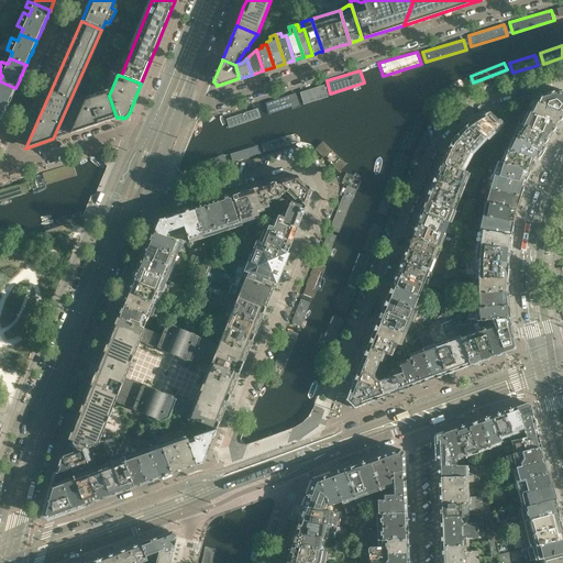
[(11,98),(15,89),(15,88),(0,81),(0,110),(6,112),(9,103),(10,102),(11,99),(11,98)]
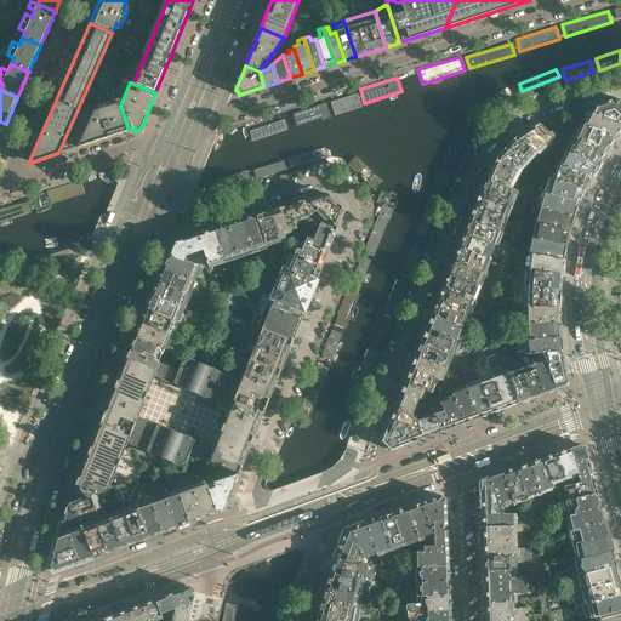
[(363,109),(358,95),(331,103),(335,118),(363,109)]
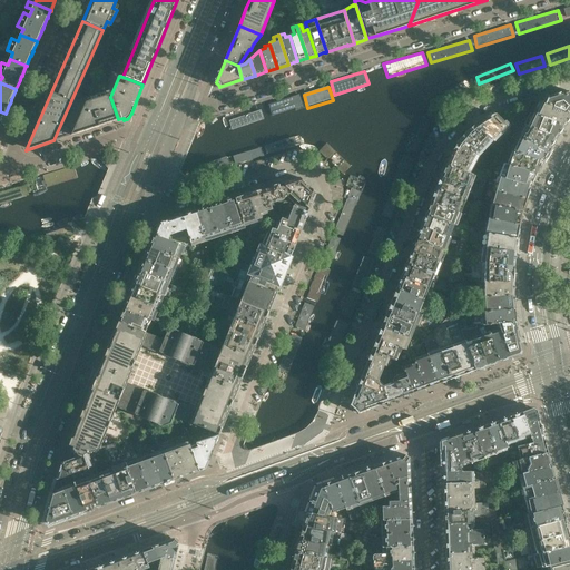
[(569,92),(567,90),(547,97),(544,104),(569,114),(569,92)]
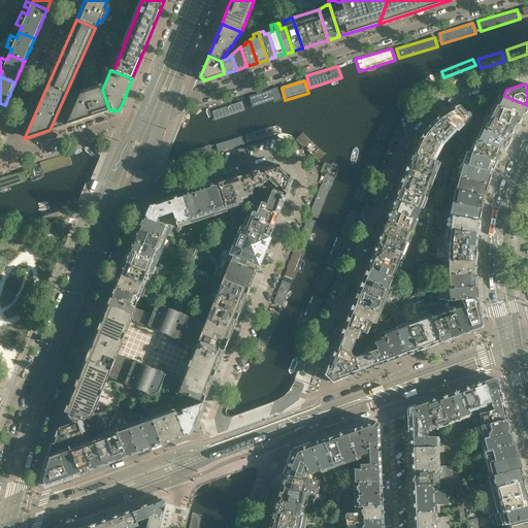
[(281,99),(277,87),(248,96),(252,107),(281,99)]
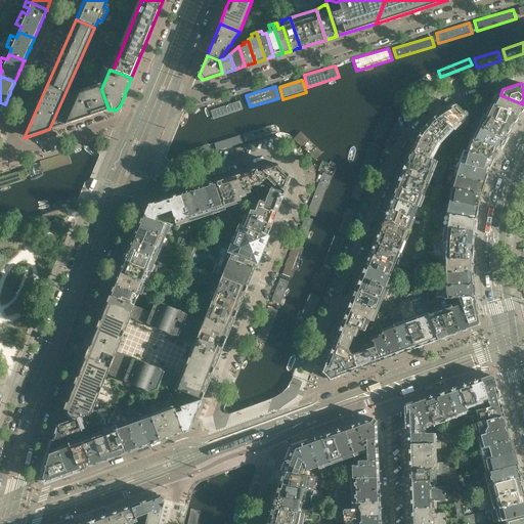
[(108,110),(101,89),(101,87),(79,94),(66,124),(108,110)]
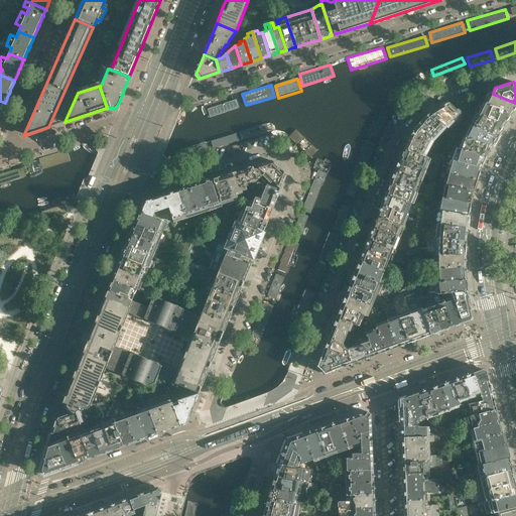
[(515,106),(515,103),(493,94),(489,92),(484,104),(510,115),(515,106)]
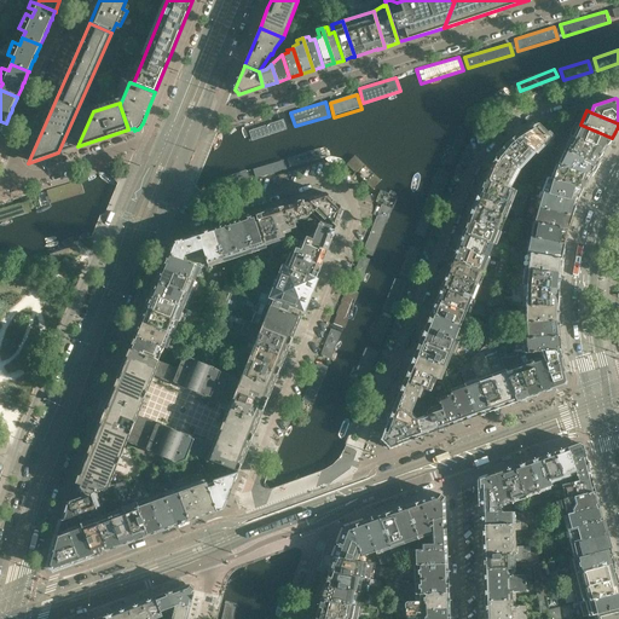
[(293,129),(289,119),(248,131),(252,142),(293,129)]
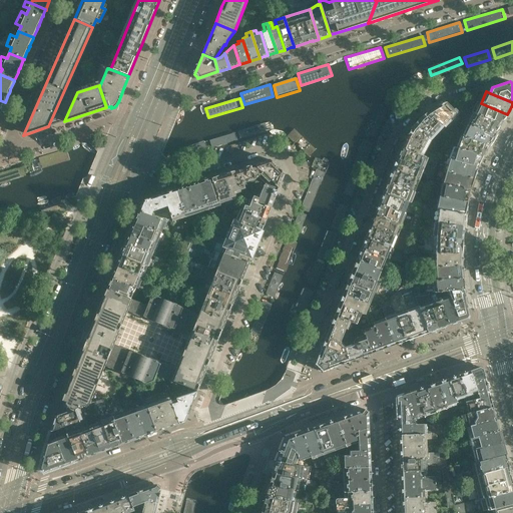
[(443,126),(456,113),(445,103),(436,106),(426,112),(442,125),(443,126)]
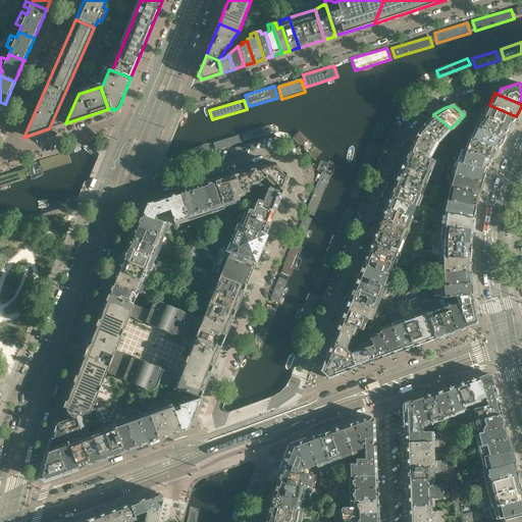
[(516,116),(489,105),(484,116),(509,126),(516,116)]
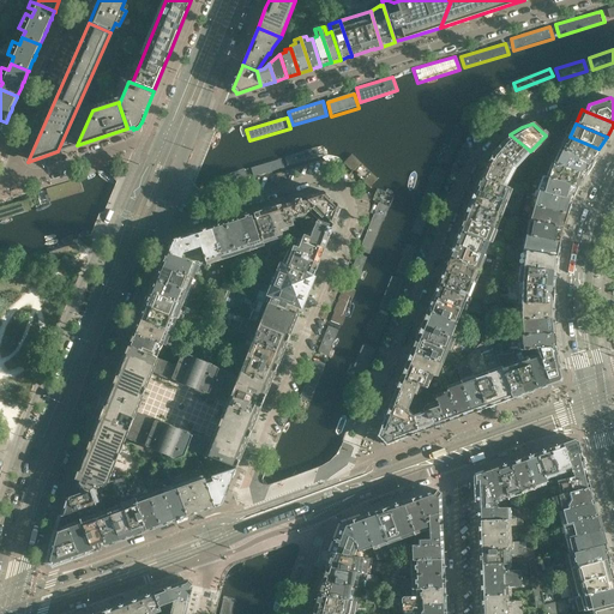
[(515,168),(529,150),(510,134),(503,142),(492,154),(512,167),(515,168)]
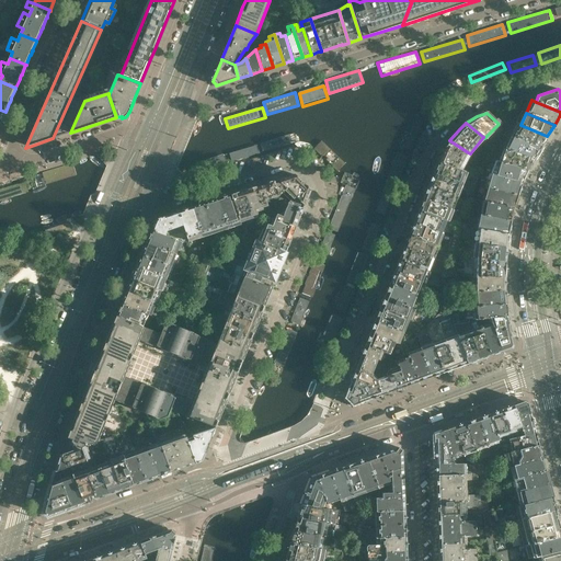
[(540,147),(547,136),(521,125),(519,126),(516,134),(515,134),(513,138),(540,147)]
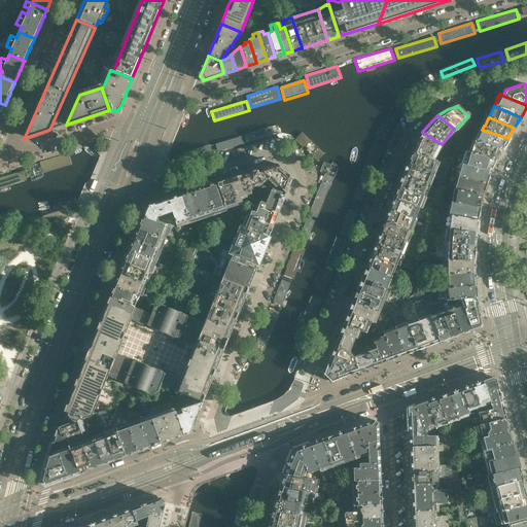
[(279,135),(276,125),(244,134),(247,144),(279,135)]
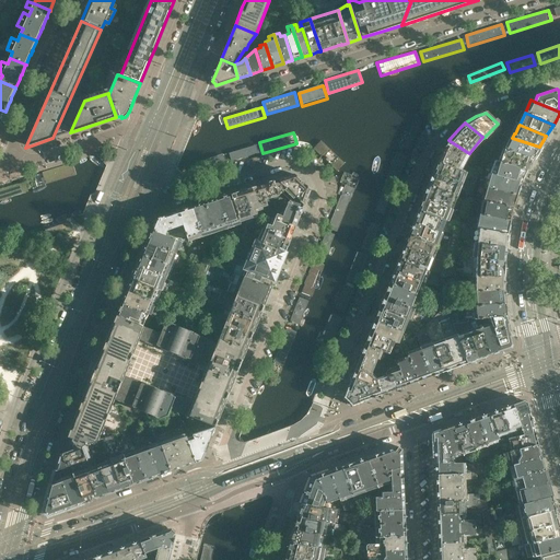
[(532,158),(539,147),(512,138),(505,150),(532,158)]
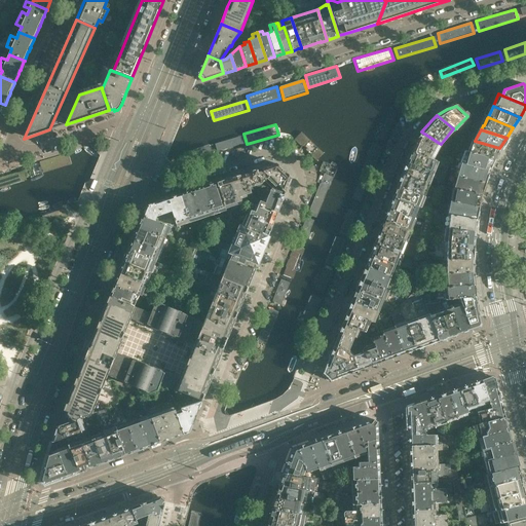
[(429,159),(439,143),(421,132),(416,141),(411,152),(429,159)]
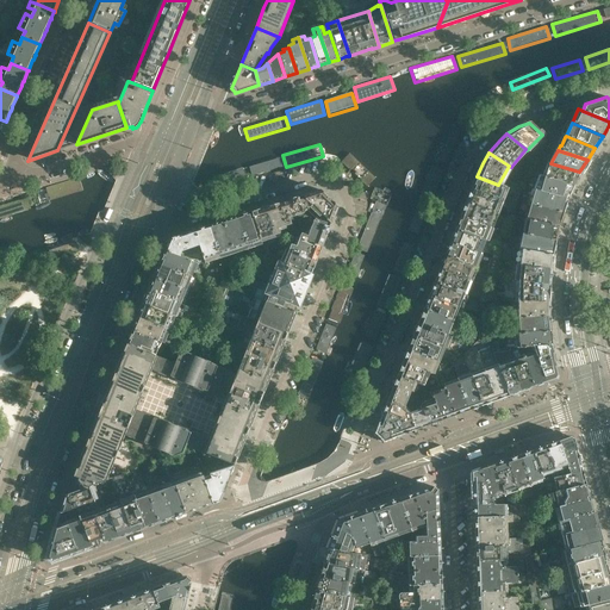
[(281,168),(278,159),(248,167),(251,176),(281,168)]
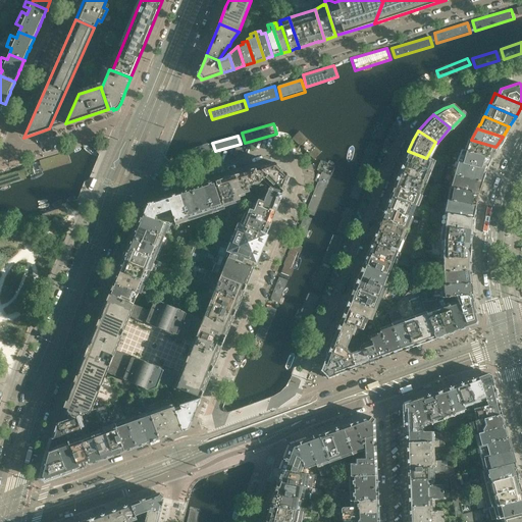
[(490,159),(496,147),(471,140),(470,140),(466,152),(490,159)]
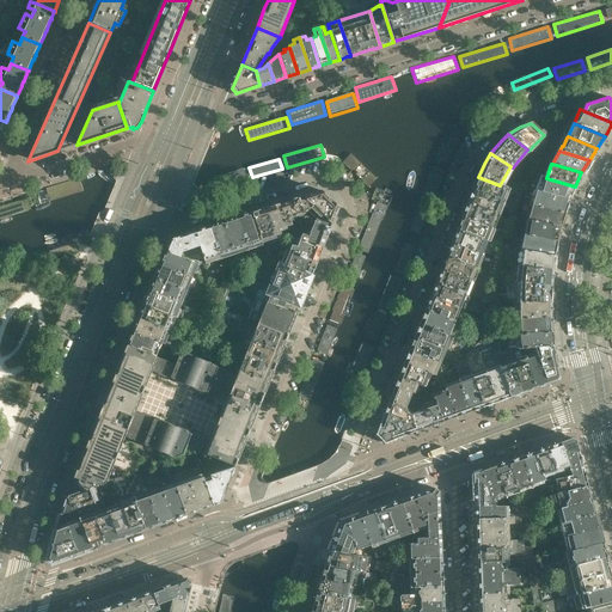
[(248,179),(244,167),(209,178),(213,190),(248,179)]
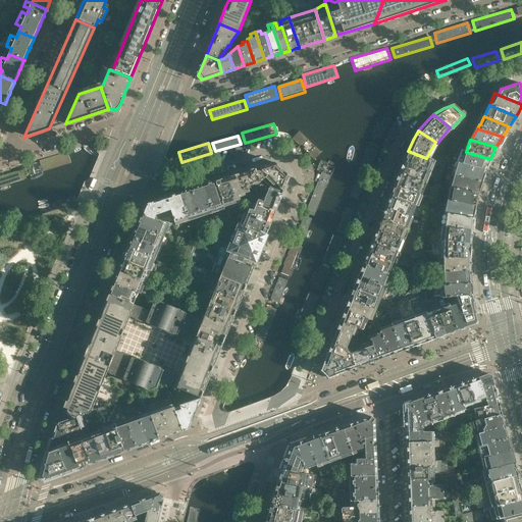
[(431,160),(426,158),(408,151),(404,162),(427,171),(431,160)]
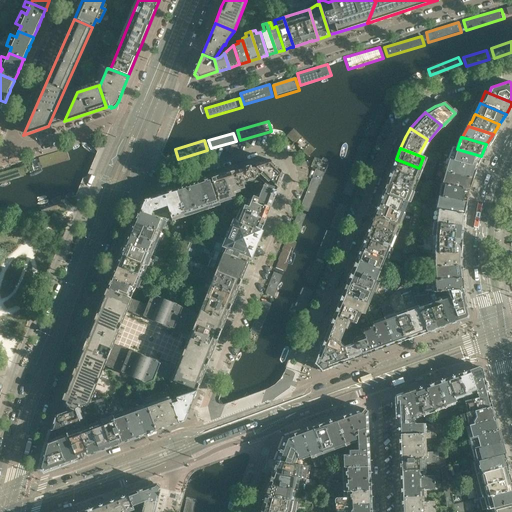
[(476,167),(481,156),(457,149),(456,149),(451,161),(476,167)]
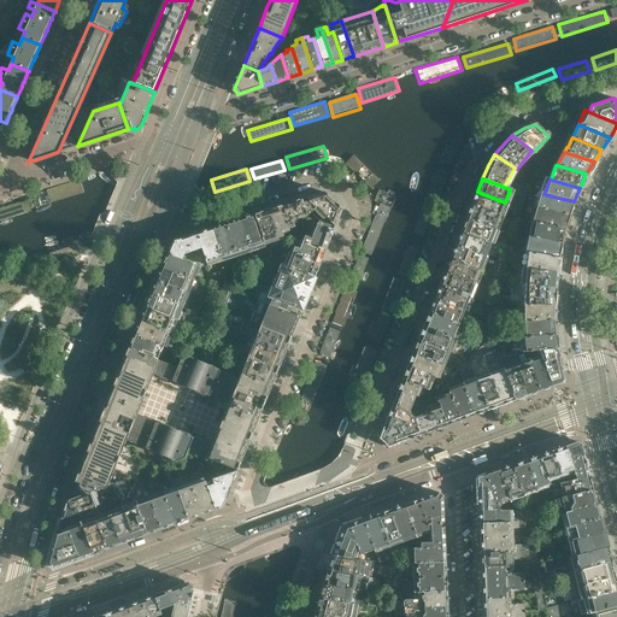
[(83,181),(37,195),(41,209),(88,194),(83,181)]
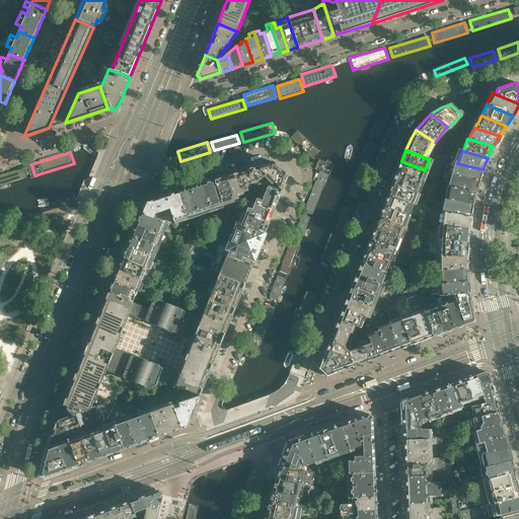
[(420,182),(425,170),(401,161),(396,172),(420,182)]
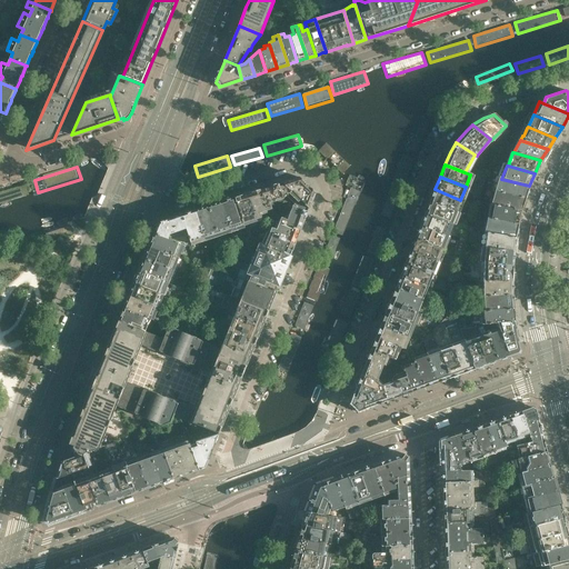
[(308,209),(315,192),(299,178),(281,183),(290,191),(288,195),(298,205),(301,201),(308,209)]
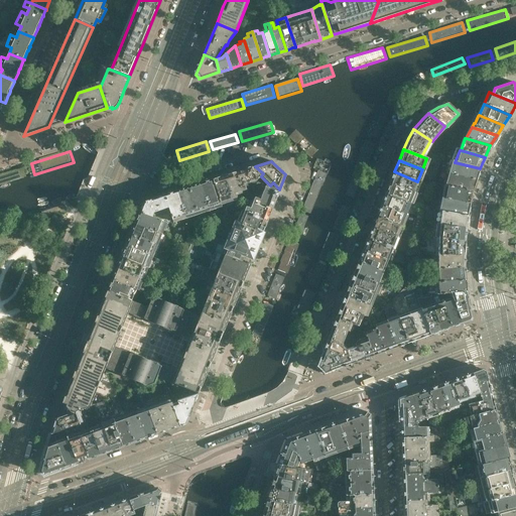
[(476,180),(480,169),(480,168),(455,162),(450,174),(476,180)]
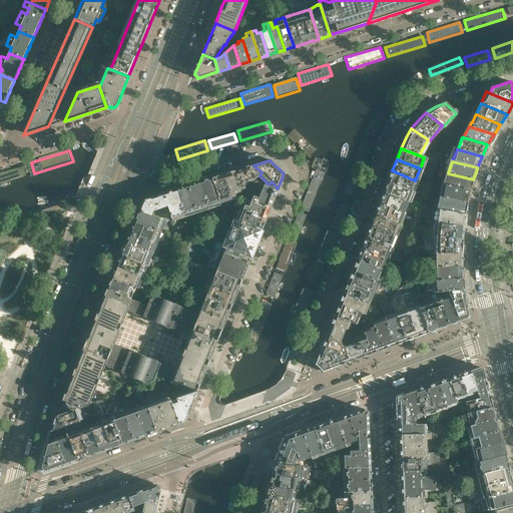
[(255,179),(260,175),(262,172),(253,165),(233,171),(240,192),(245,190),(244,186),(248,185),(247,182),(255,179)]
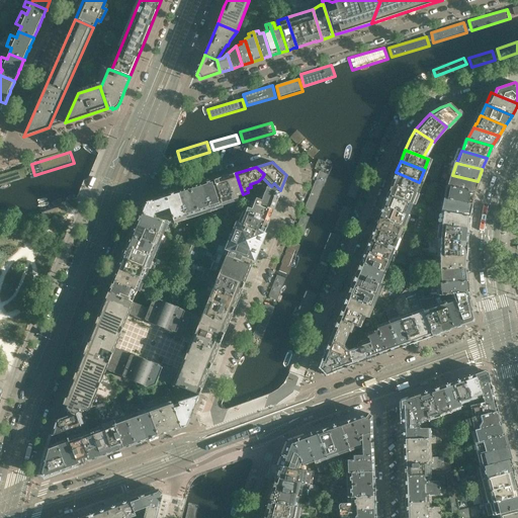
[(0,177),(0,188),(27,180),(24,170),(0,177)]
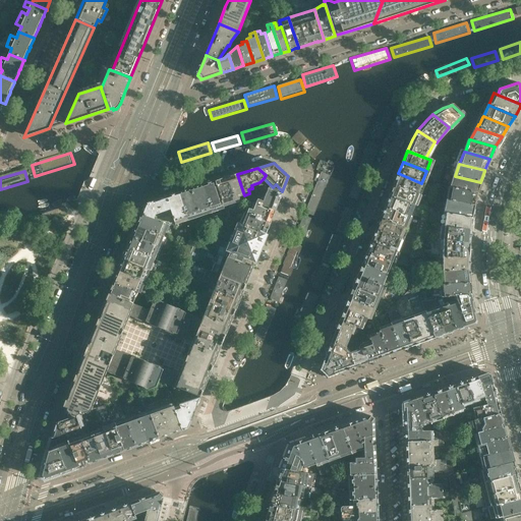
[(417,194),(421,183),(398,173),(394,184),(417,194)]
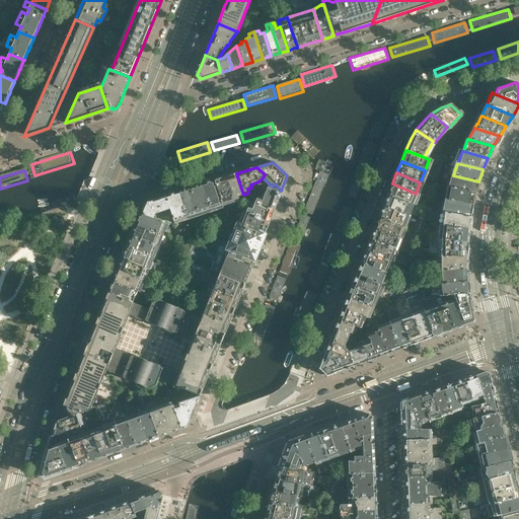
[(243,195),(236,173),(225,177),(233,202),(239,200),(237,196),(243,195)]
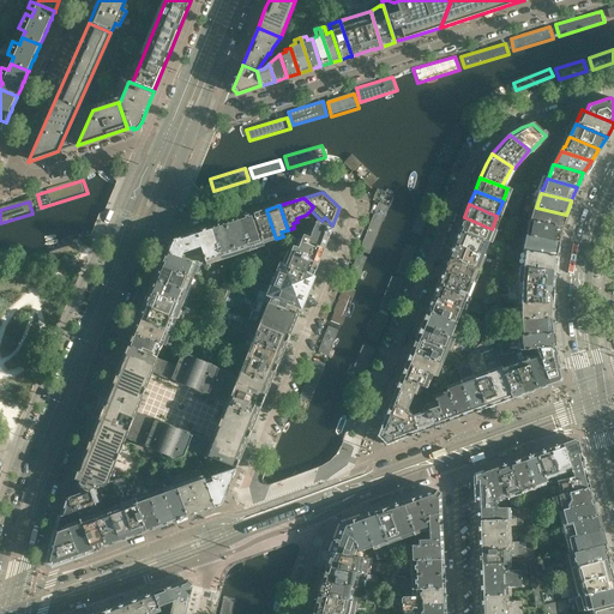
[(411,229),(422,234),(432,211),(420,206),(411,229)]
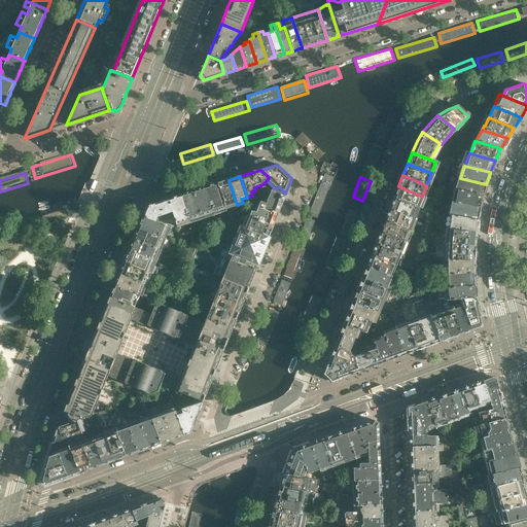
[(483,196),(486,184),(460,178),(456,190),(483,196)]
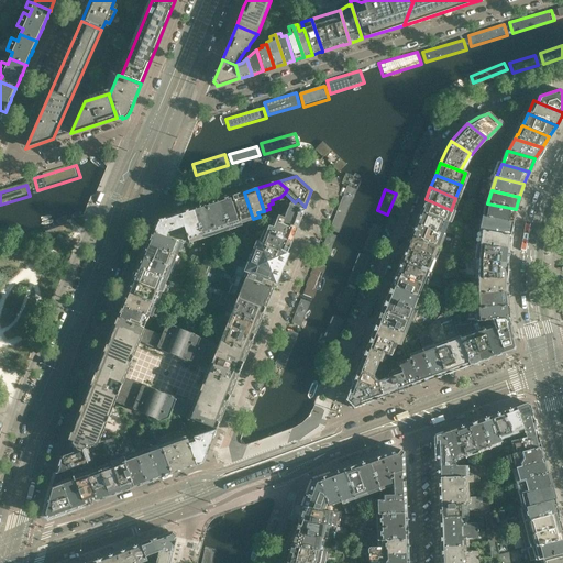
[(253,219),(244,192),(231,197),(240,223),(253,219)]
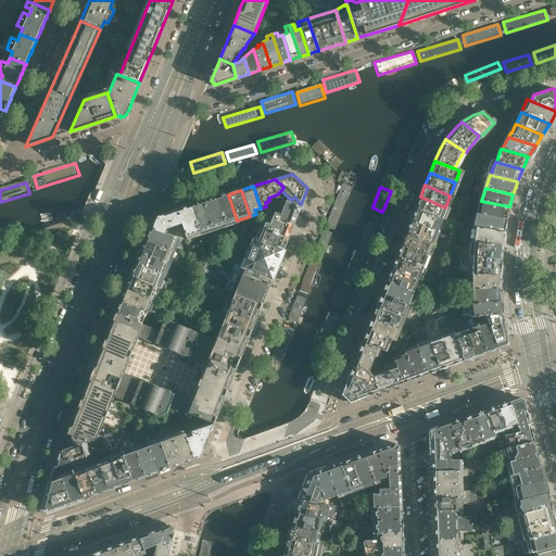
[(237,220),(228,194),(215,199),(224,225),(237,220)]
